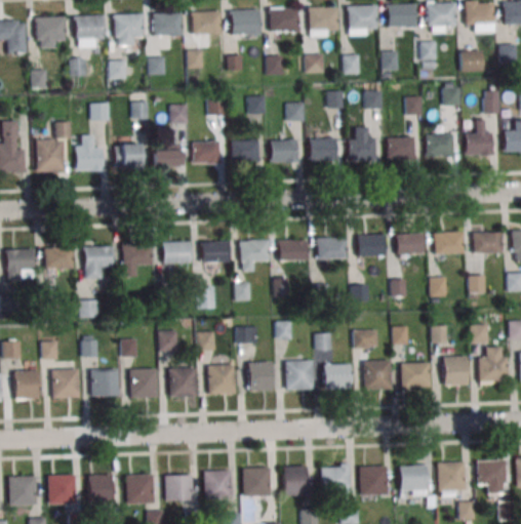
[(520,0),(505,0),(505,24),(520,24),(520,0)]
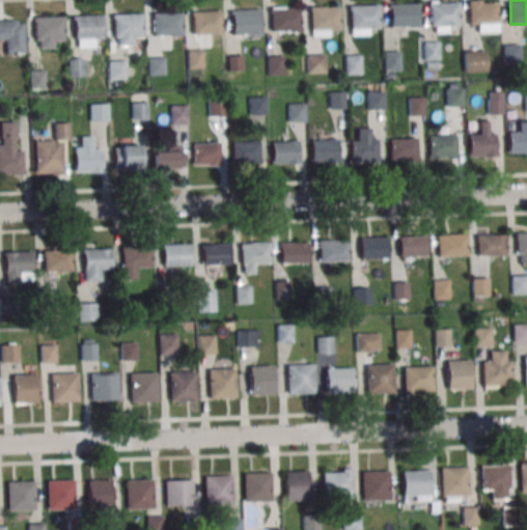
[(480,33),(500,33),(500,1),(471,1),(471,22),(480,22),(480,33)]
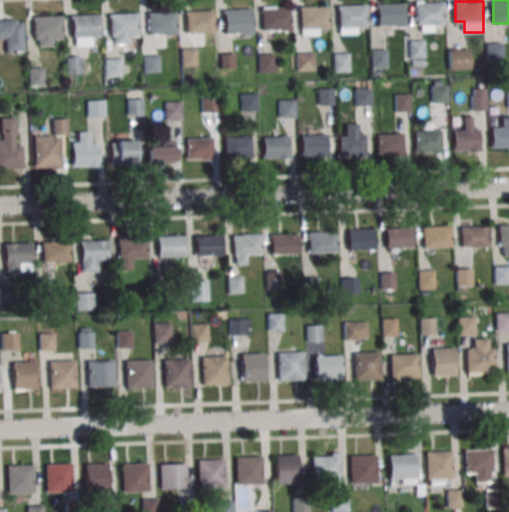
[(446,2),(417,2),(417,31),(446,31),(446,2)]
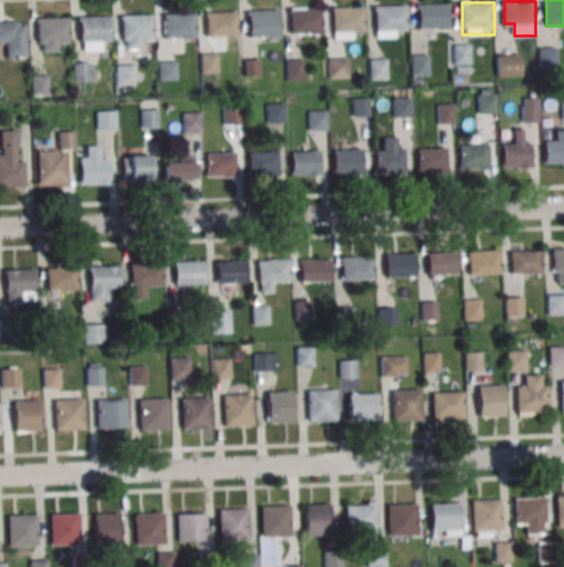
[(410,4),(376,4),(378,38),(400,38),(399,30),(410,30),(410,4)]
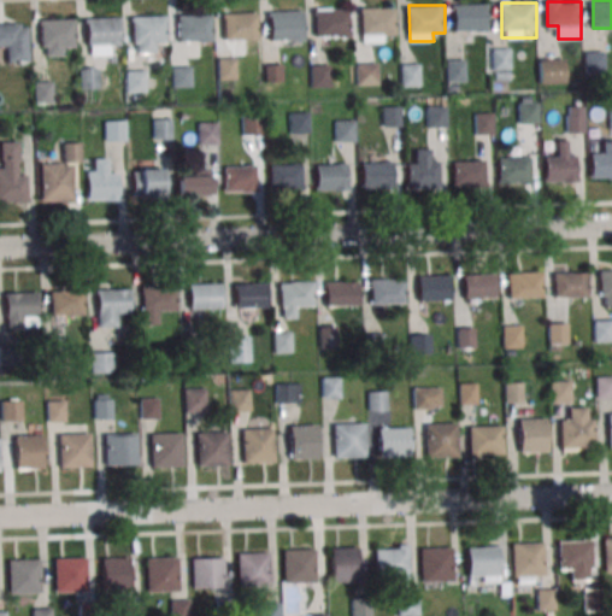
[(489,5),(455,5),(455,33),(489,33),(489,5)]
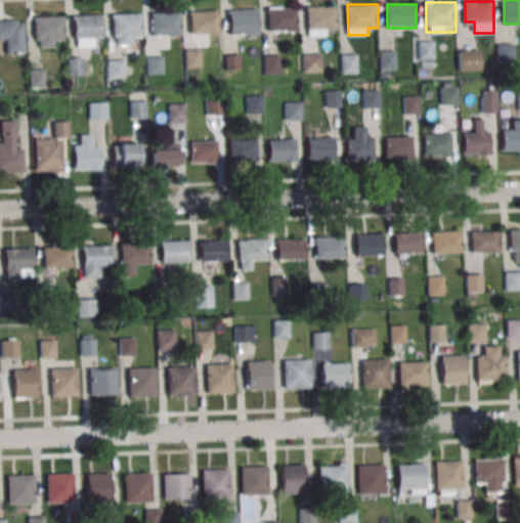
[(299,7),(270,7),(270,32),(299,32),(299,7)]
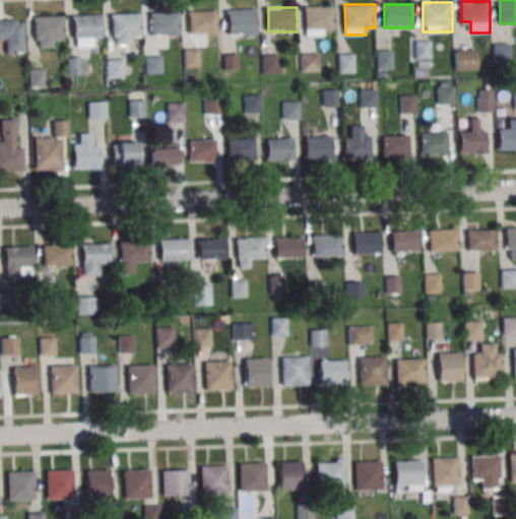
[(335,7),(306,7),(306,37),(326,37),(326,34),(335,34),(335,7)]
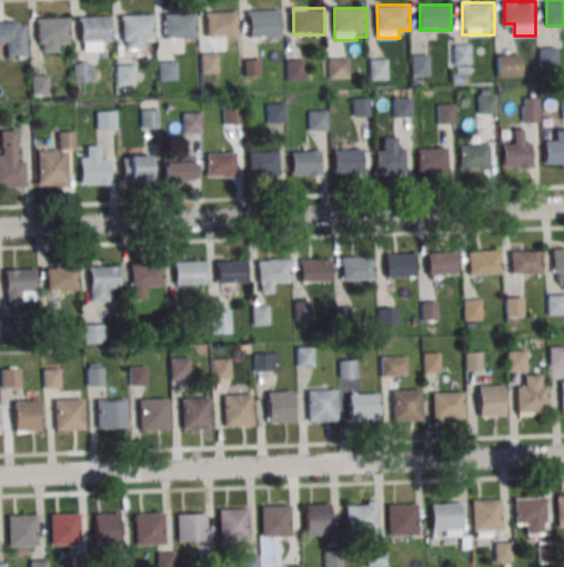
[(282,41),(282,10),(251,10),(251,41),(282,41)]
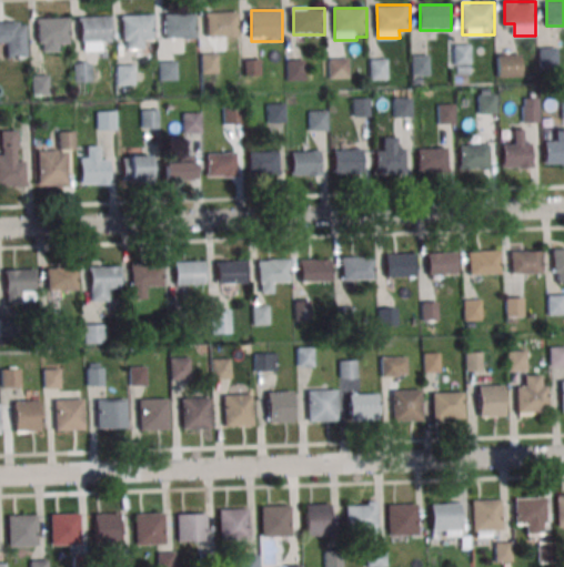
[(240,37),(240,12),(209,12),(209,37),(240,37)]
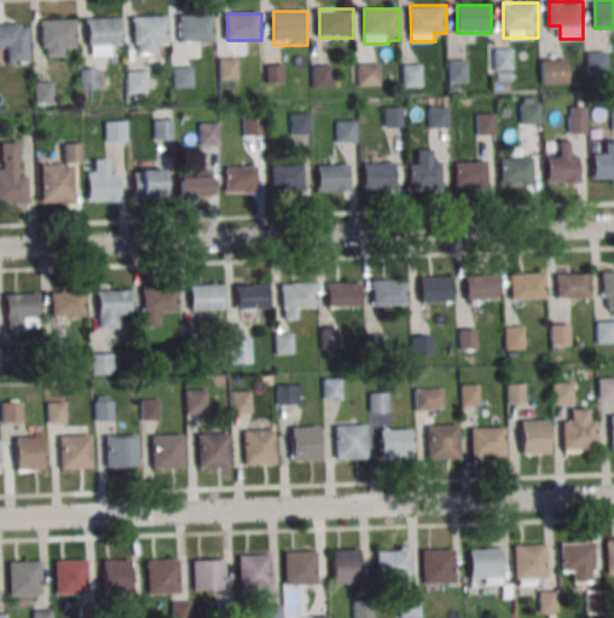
[(181,15),(181,42),(215,42),(215,15),(181,15)]
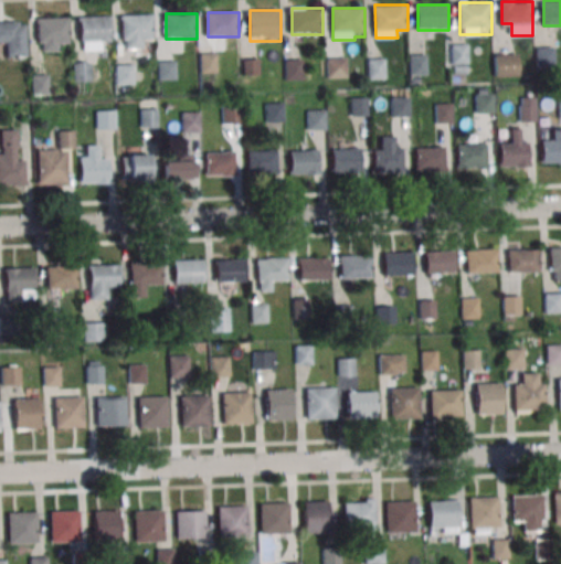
[(113,17),(82,17),(82,50),(104,50),(104,42),(113,42),(113,17)]
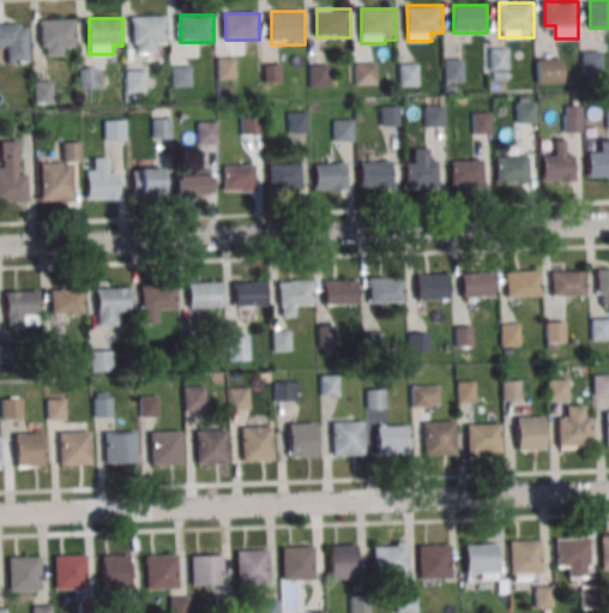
[(166,18),(167,44),(158,44),(160,55),(140,55),(140,44),(136,44),(134,19),(166,18)]
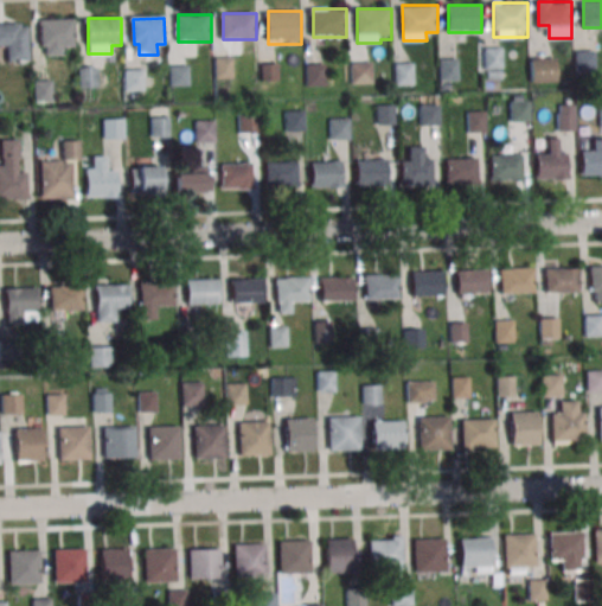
[(43,55),(76,55),(76,19),(43,19),(43,55)]
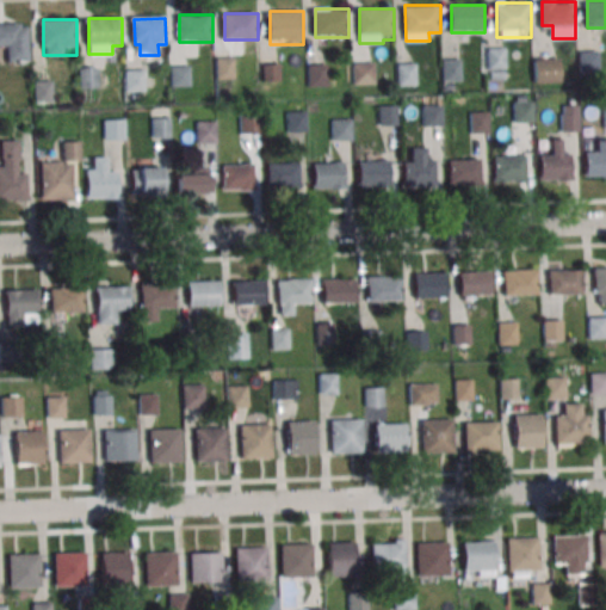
[(0,24),(0,48),(8,48),(8,62),(31,62),(31,24),(0,24)]
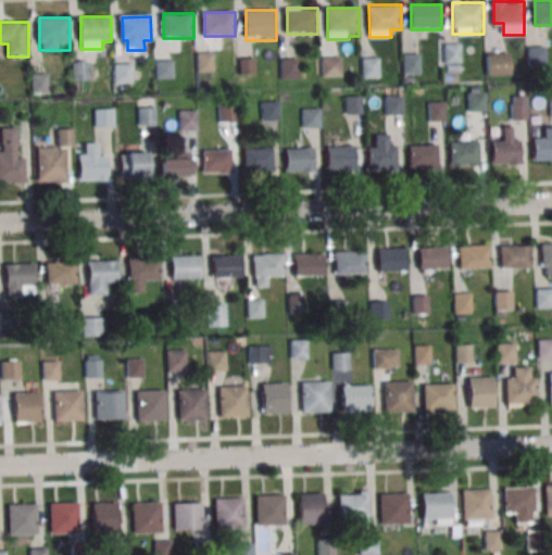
[(463,72),(463,42),(447,42),(447,72),(463,72)]
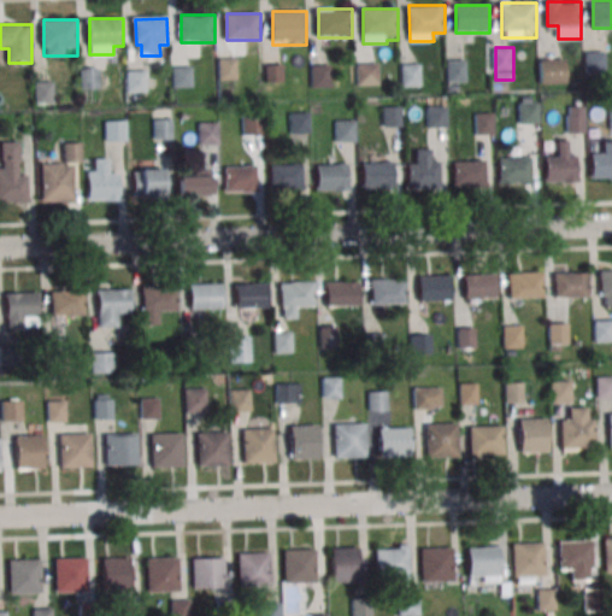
[(606,52),(587,52),(587,74),(606,74),(606,52)]
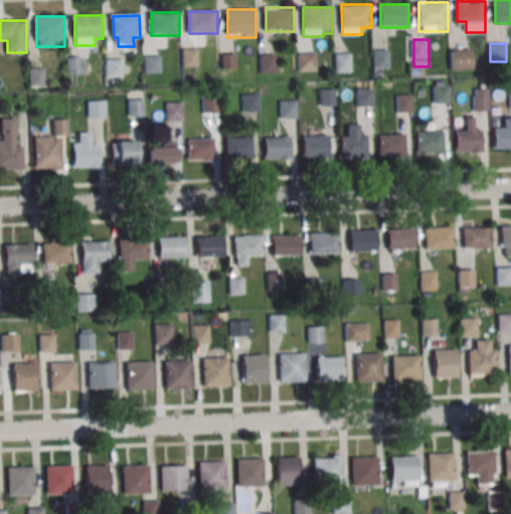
[(199,66),(199,49),(184,49),(184,66),(199,66)]
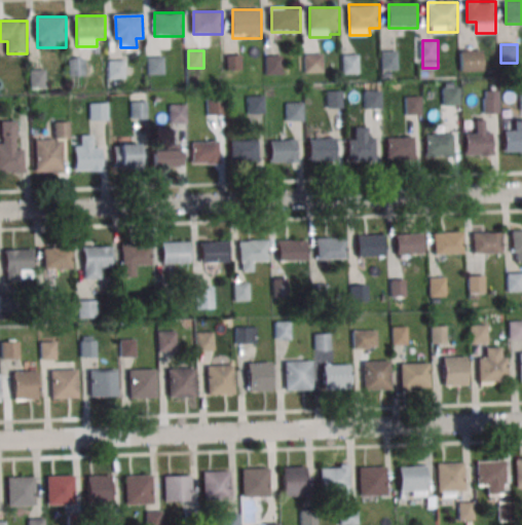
[(484,50),(461,50),(461,72),(484,72),(484,50)]
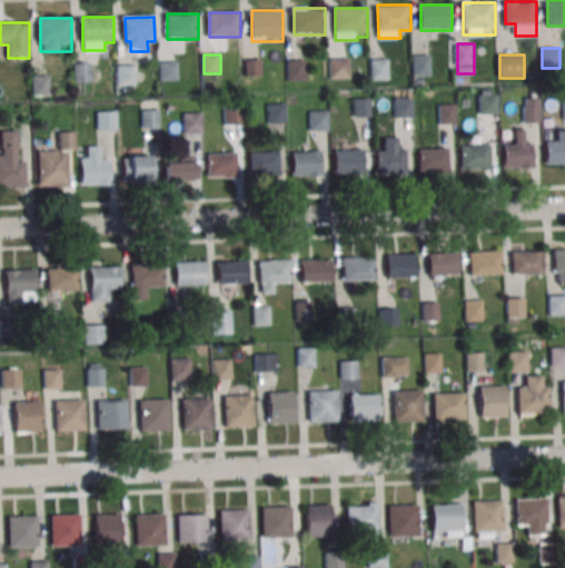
[(414,77),(433,77),(433,56),(414,56),(414,77)]
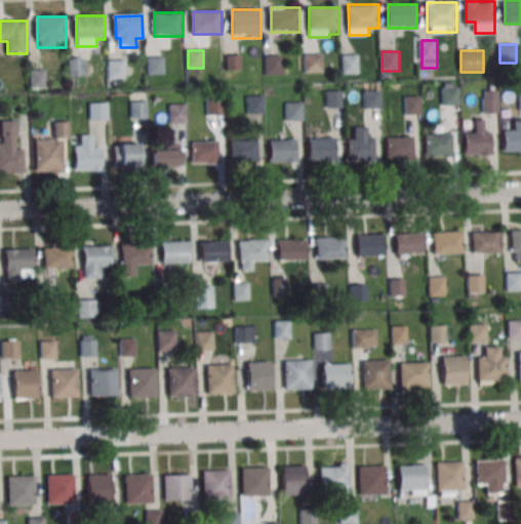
[(306,53),(306,73),(324,73),(324,53),(306,53)]
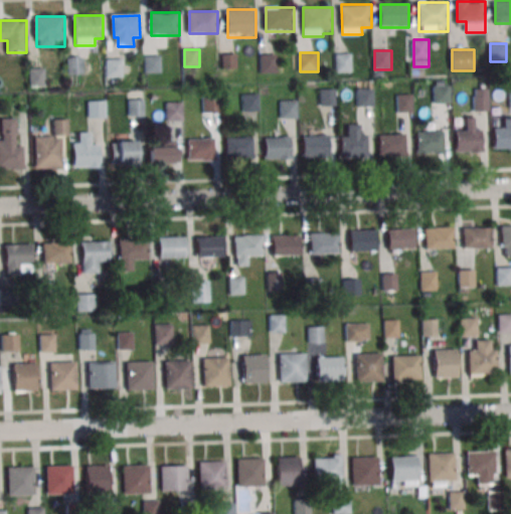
[(237,68),(237,53),(223,54),(223,68),(237,68)]
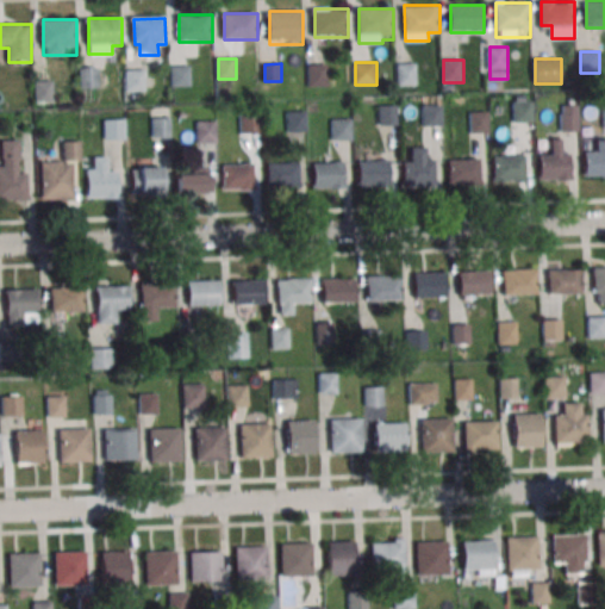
[(399,86),(418,86),(418,63),(399,63),(399,86)]
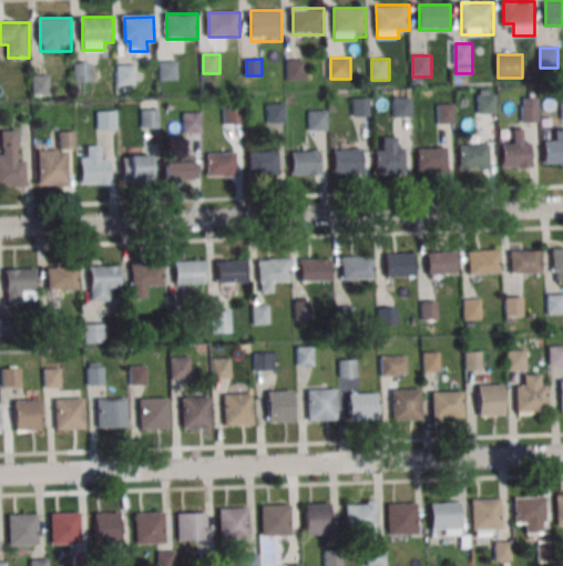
[(306,60),(288,60),(288,79),(306,79),(306,60)]
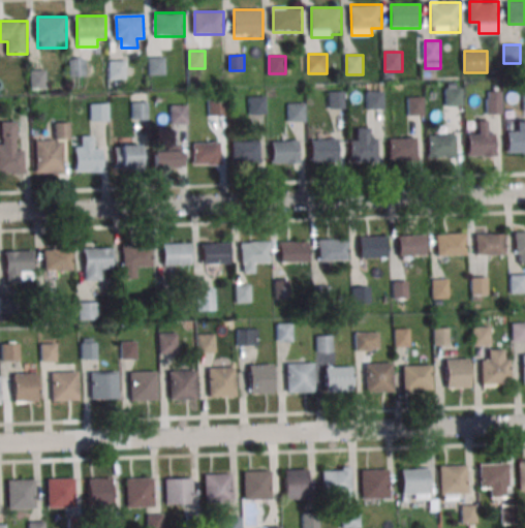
[(88,76),(87,57),(71,58),(71,76),(88,76)]
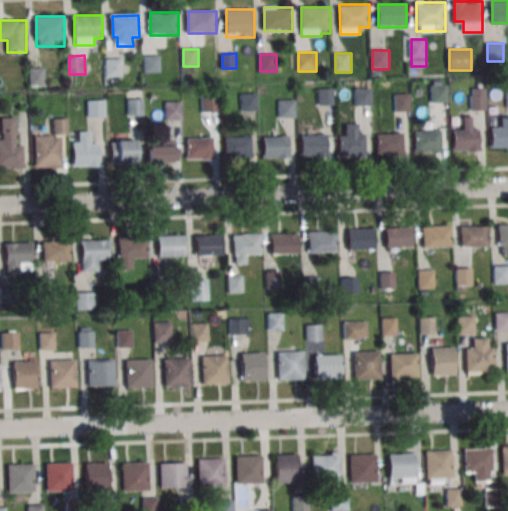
[(146,73),(161,73),(161,56),(146,56),(146,73)]
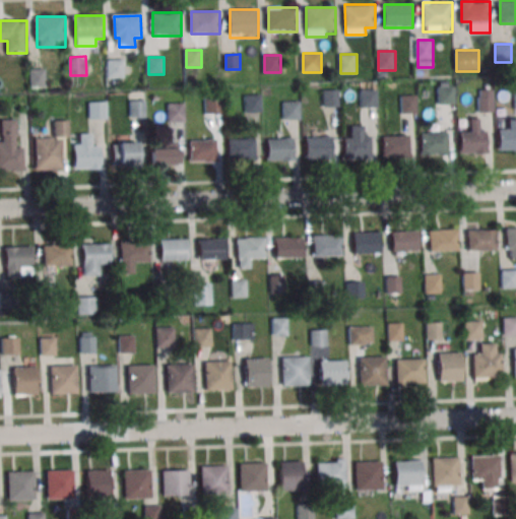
[(109,59),(109,78),(125,78),(125,59),(109,59)]
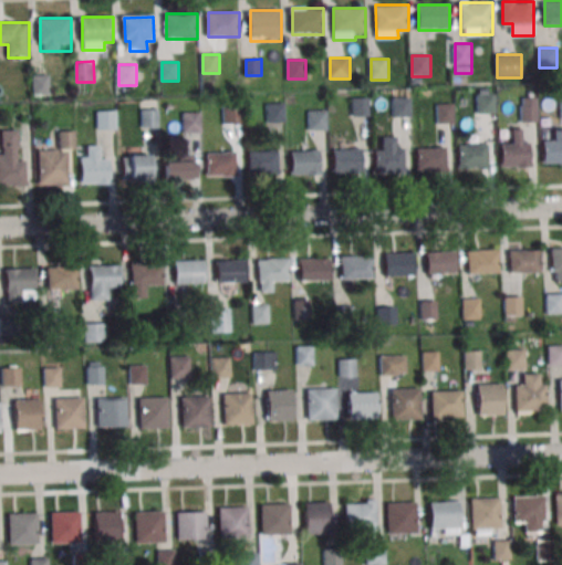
[(34,95),(50,95),(50,76),(34,76),(34,95)]
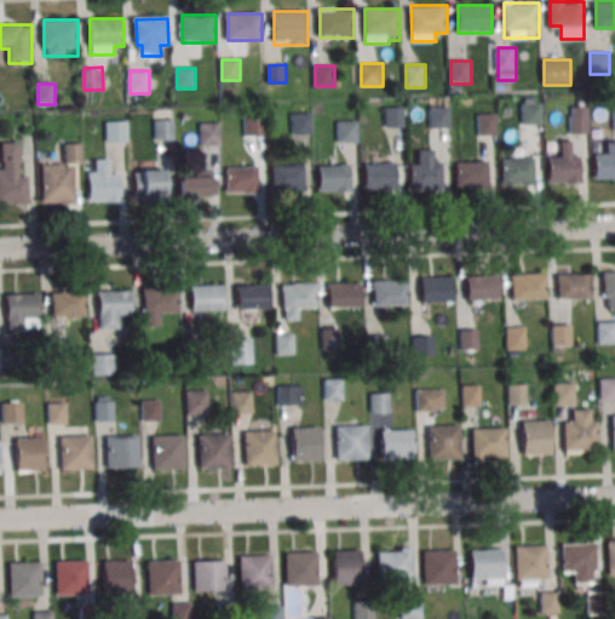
[(544,124),(544,99),(523,99),(523,124),(544,124)]
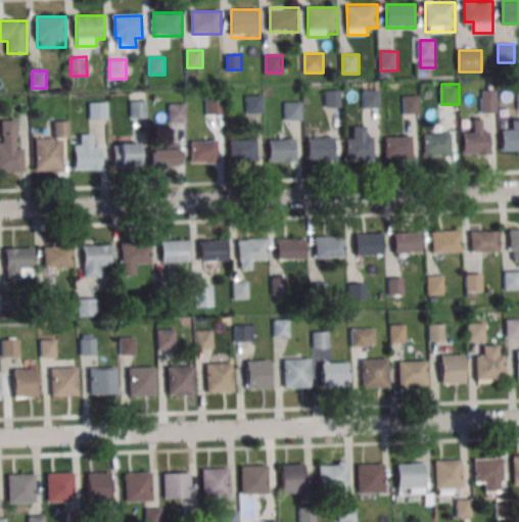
[(327,107),(341,107),(341,90),(327,90),(327,107)]
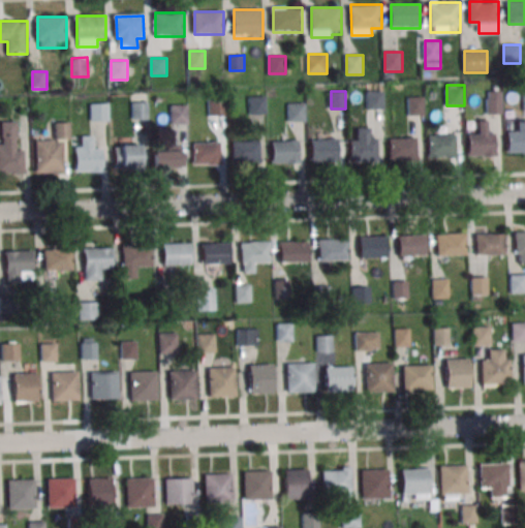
[(384,91),(368,91),(368,109),(384,109),(384,91)]
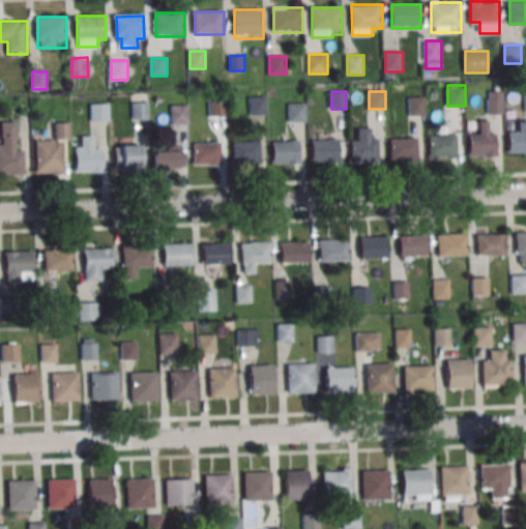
[(489,115),(504,115),(504,91),(489,91),(489,115)]
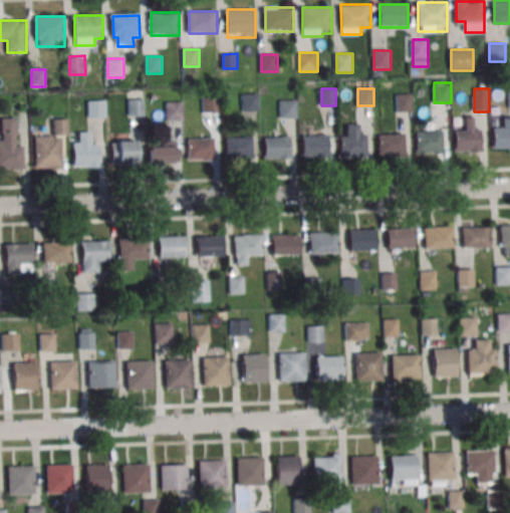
[(244,110),(260,110),(260,93),(244,93),(244,110)]
